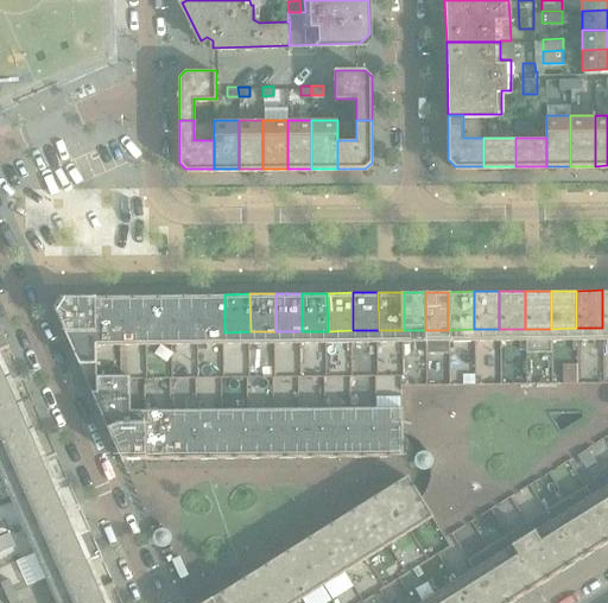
[(122,334),(121,294),(96,296),(96,334),(122,334)]
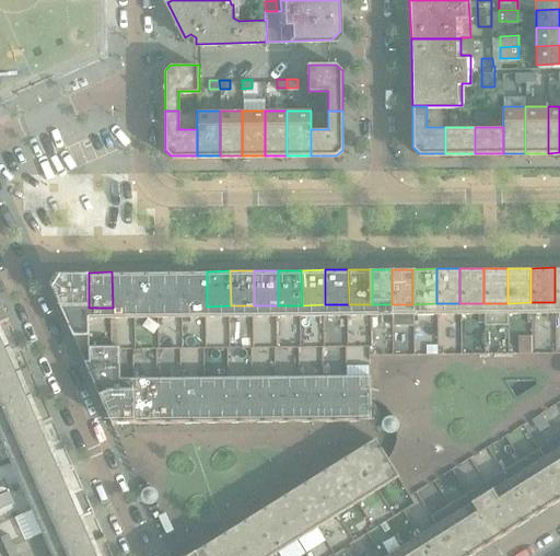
[(136,307),(136,271),(112,271),(113,308),(136,307)]
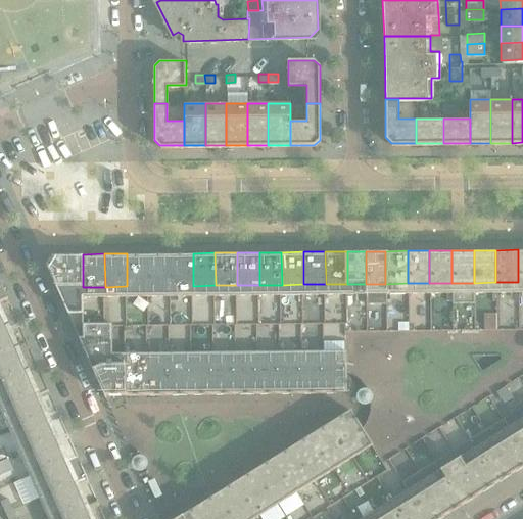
[(149,286),(149,253),(127,253),(127,286),(149,286)]
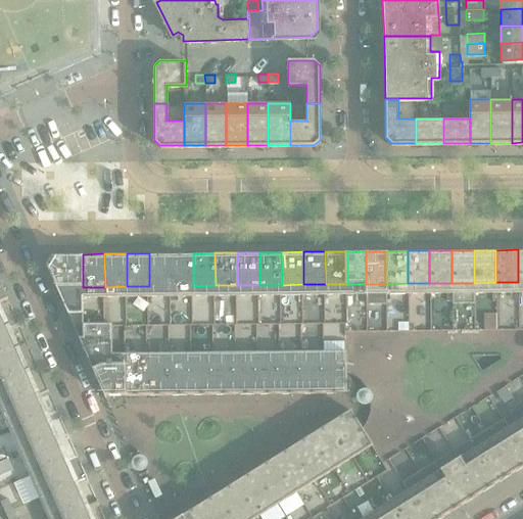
[(172,286),(171,253),(149,253),(149,286),(172,286)]
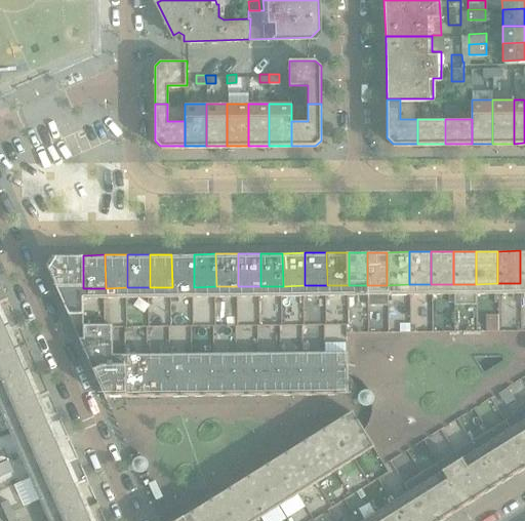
[(194,287),(194,254),(171,254),(172,287),(194,287)]
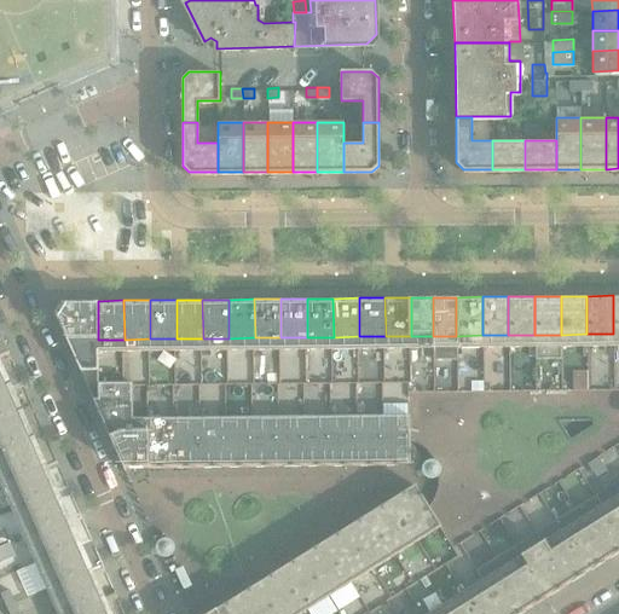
[(98,301),(65,301),(57,316),(80,369),(98,369),(98,340),(98,301)]
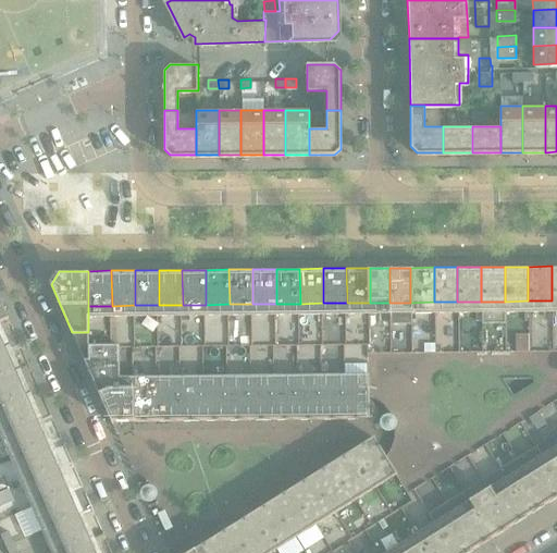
[(556,453),(556,300),(552,300),(528,300),(505,302),(481,302),(457,302),(434,302),(410,303),(390,303),(370,303),(347,303),(323,303),(300,304),(276,304),(252,304),(230,304),(206,305),(183,305),(159,305),(135,305),(112,306),(88,306),(88,332),(72,332),(84,358),(120,357),(120,383),(135,383),(158,383),(182,383),(206,383),(229,382),(252,382),(275,382),(297,382),(321,381),(345,381),(369,381),(369,416),(373,434),(392,464),(371,477),(351,490),(331,503),(311,515),(293,526),(273,539),(254,551),(249,552),(397,552),(405,549),(422,538),(441,527),(458,515),(475,504),(494,493),(511,482),(529,471),(546,459),(556,453)]
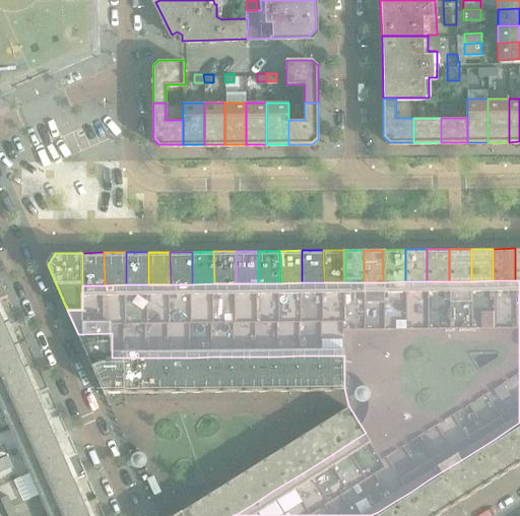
[(0,322),(16,315),(7,293),(0,296),(0,322)]
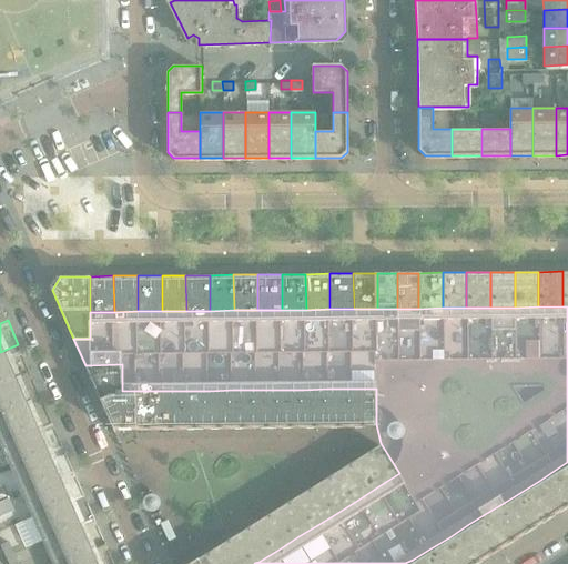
[(0,381),(29,369),(18,344),(0,352),(0,381)]
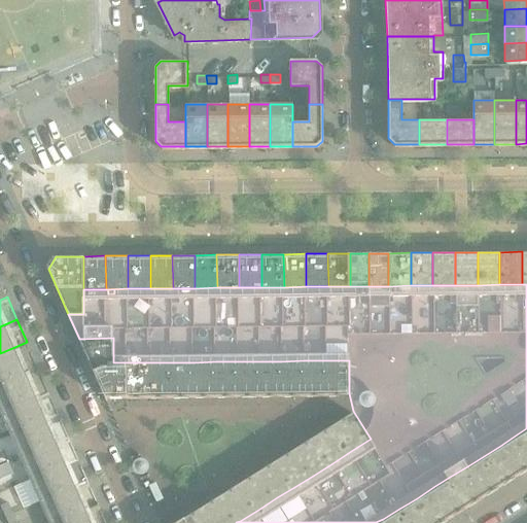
[(128,362),(113,362),(113,338),(79,339),(105,396),(128,396),(128,395),(128,362)]
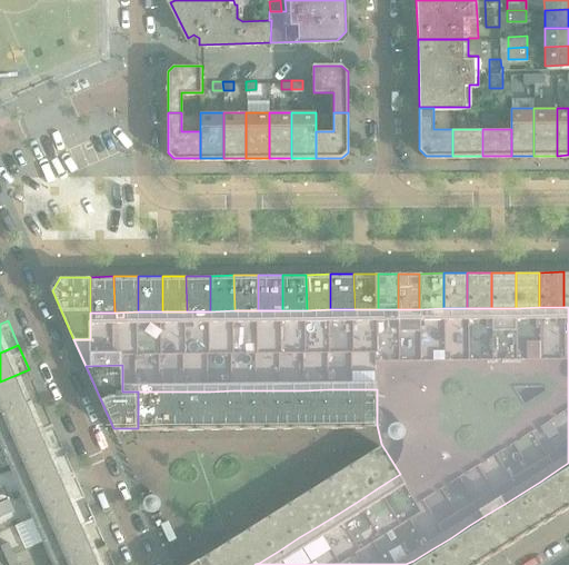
[(0,412),(40,394),(29,369),(0,382),(0,412)]
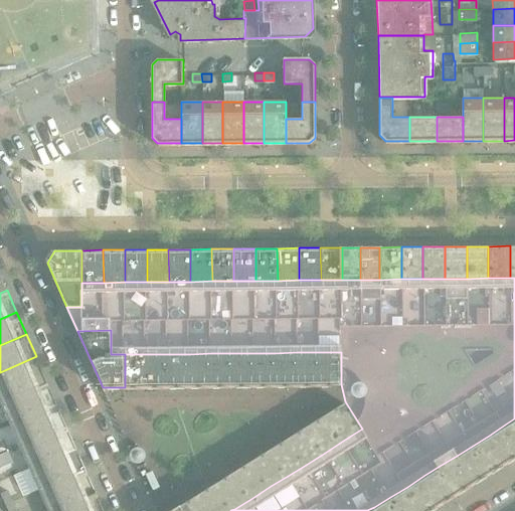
[(297,384),(297,352),(275,353),(276,385),(297,384)]
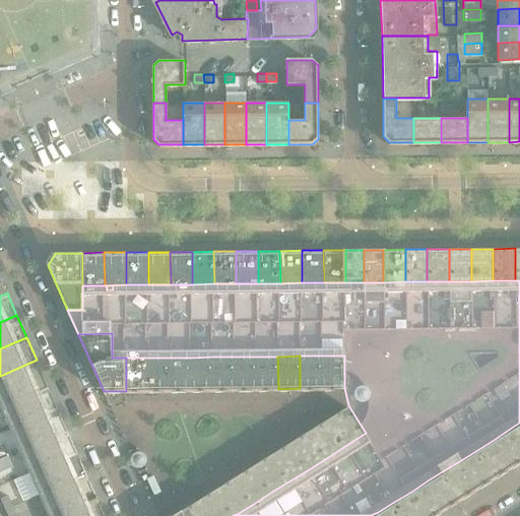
[(322,388),(322,356),(300,356),(300,388),(322,388)]
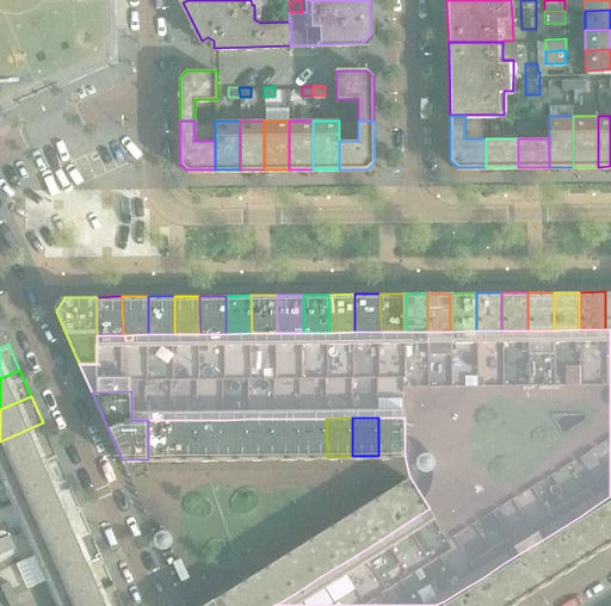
[(405,456),(405,418),(378,418),(378,456),(405,456)]
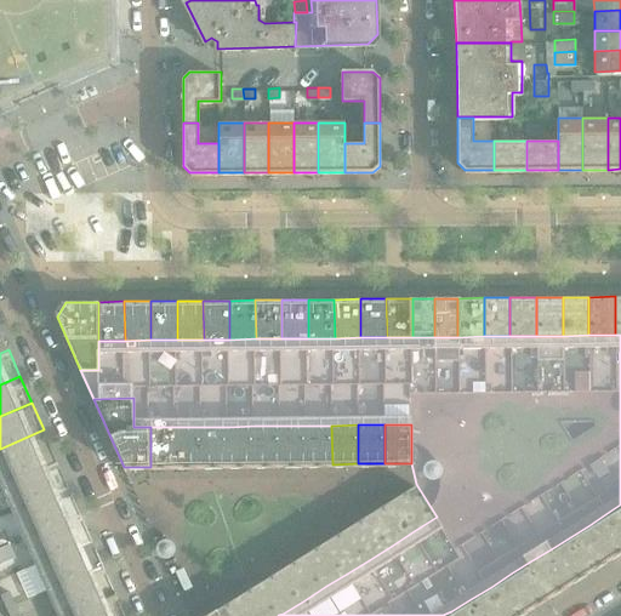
[(256,465),(255,426),(229,427),(229,466),(256,465)]
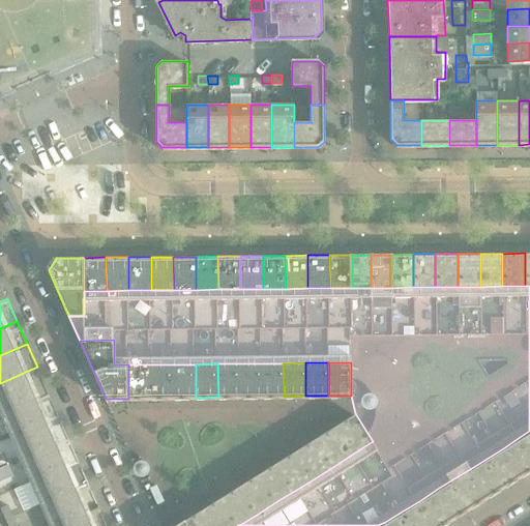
[(240,397),(240,363),(217,363),(218,397),(240,397)]
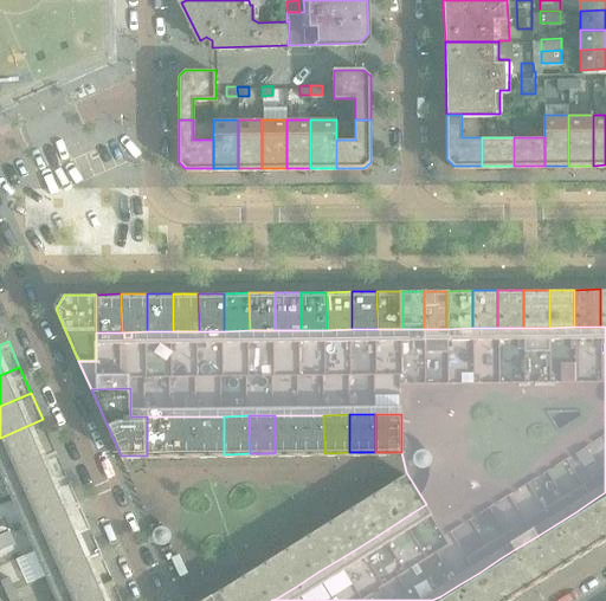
[(301,453),(300,415),(275,415),(275,453),(301,453)]
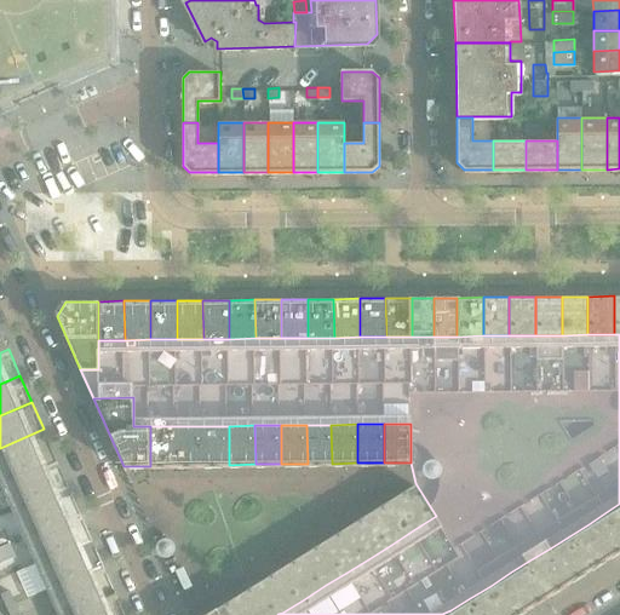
[(331,425),(306,425),(308,464),(332,464),(331,425)]
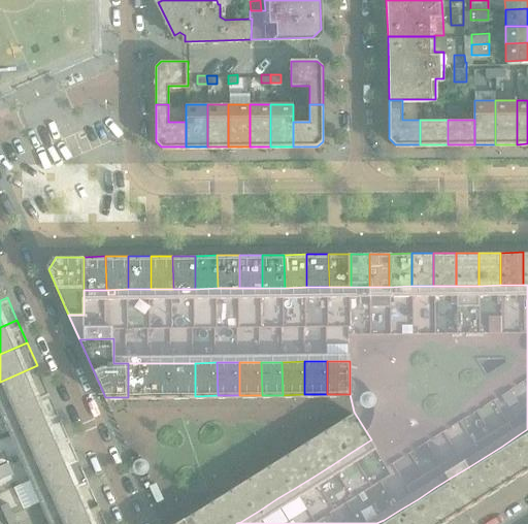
[(151,396),(150,363),(128,363),(128,396),(151,396)]
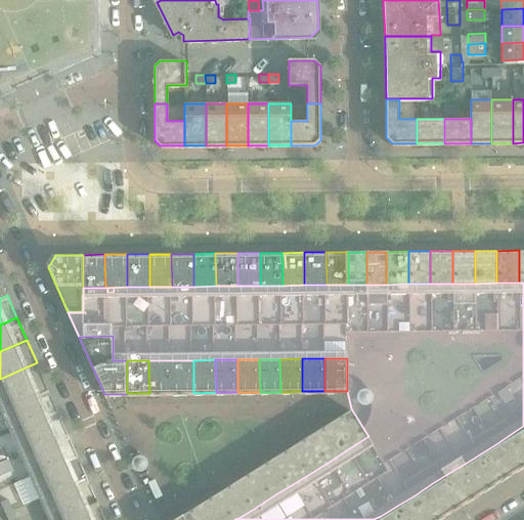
[(171,393),(171,360),(148,360),(149,393),(171,393)]
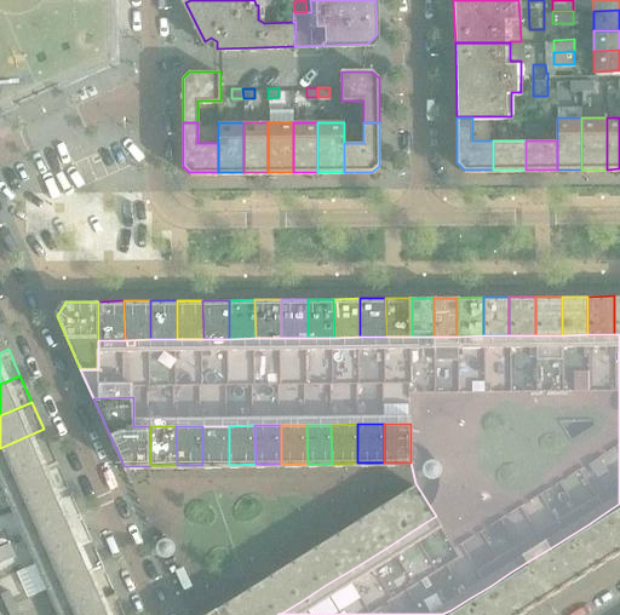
[(229,465),(229,426),(202,426),(202,465),(229,465)]
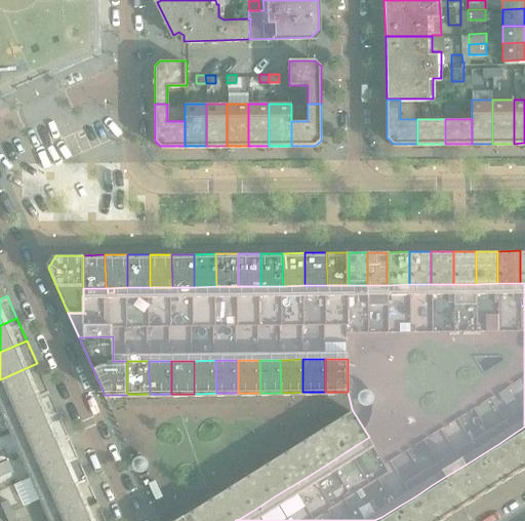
[(0,406),(46,386),(37,363),(0,379),(0,406)]
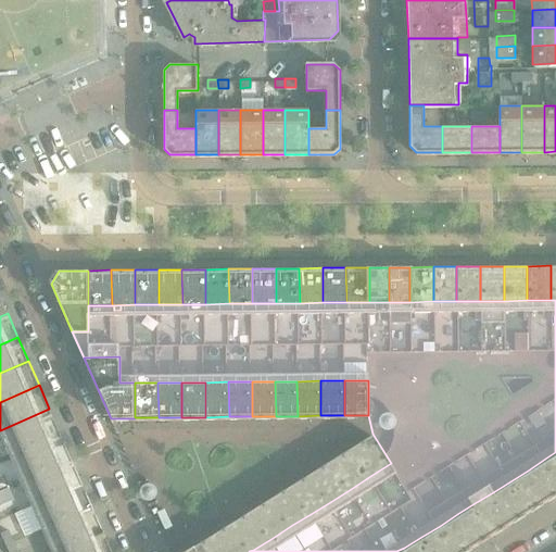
[(60,433),(49,409),(0,430),(0,433),(10,455),(60,433)]
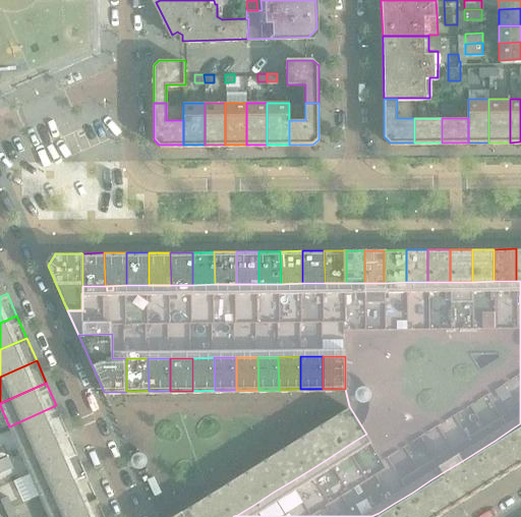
[(66,428),(56,405),(9,426),(19,449),(66,428)]
